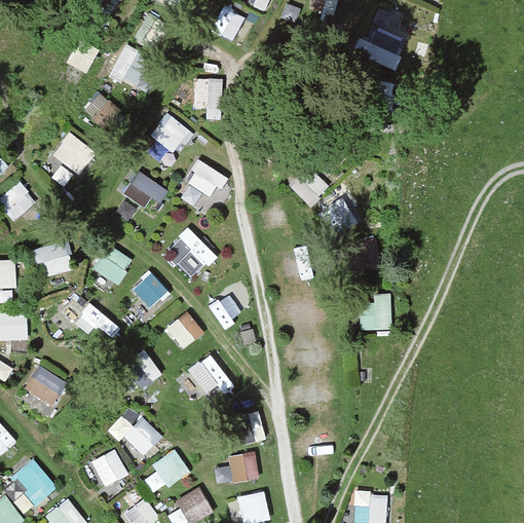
[(308,0),(307,6),(332,15),(337,0),(308,0)]
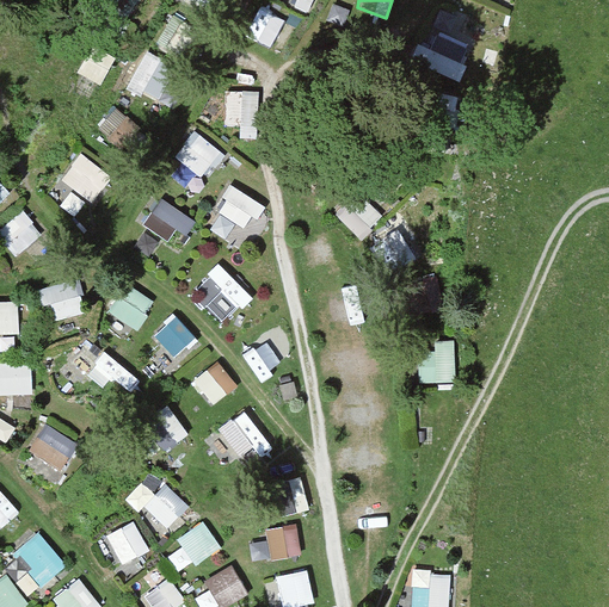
[(414,63),(460,80),(472,47),(447,38),(455,17),(435,10),(414,63)]
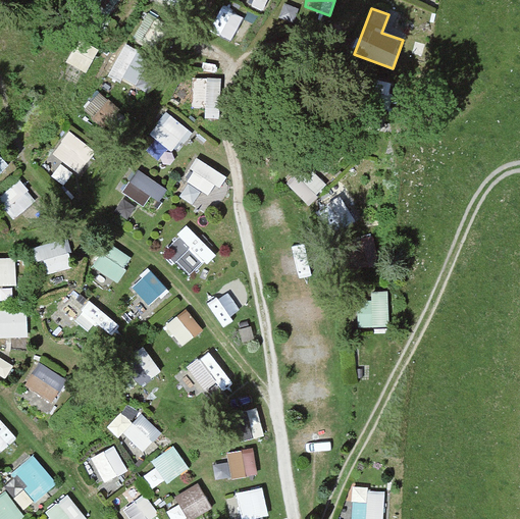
[(214,30),(230,35),(237,15),(220,10),(214,30)]
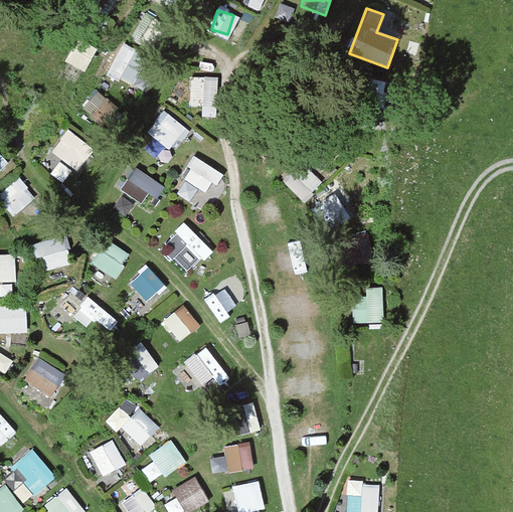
[(143,14),(138,39),(165,44),(170,20),(143,14)]
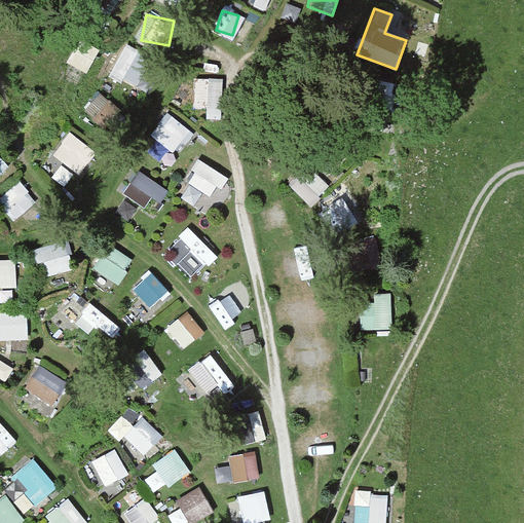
[(120,46),(112,79),(154,88),(161,55),(120,46)]
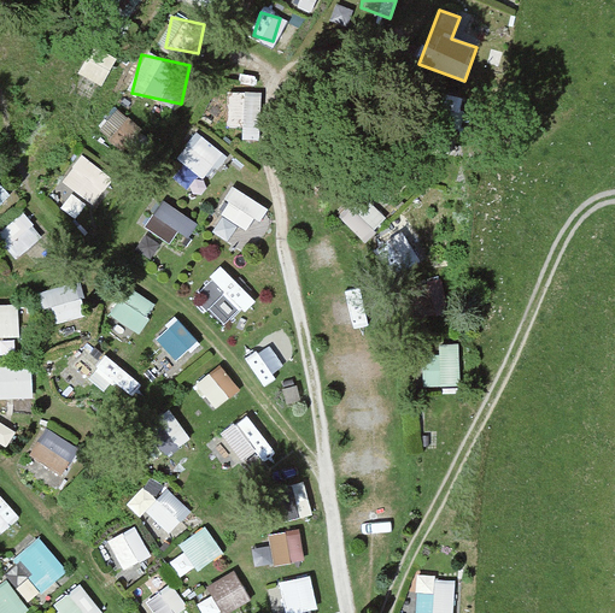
[(227,129),(256,130),(257,94),(228,93),(227,129)]
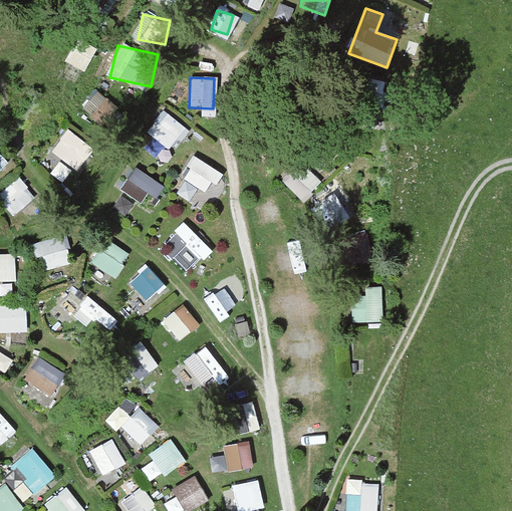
[(94,91),(82,111),(108,128),(120,107),(94,91)]
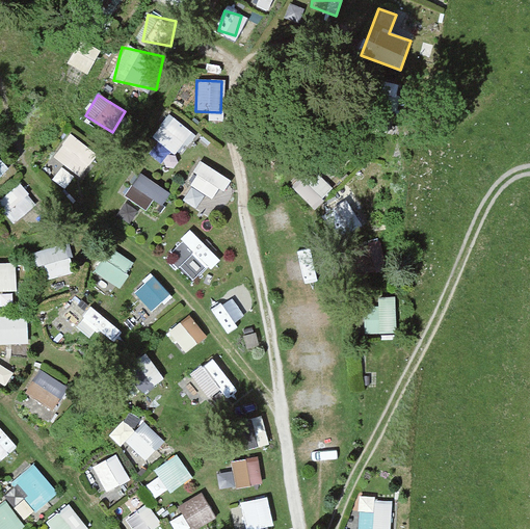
[(169,114),(151,135),(174,156),(192,134),(169,114)]
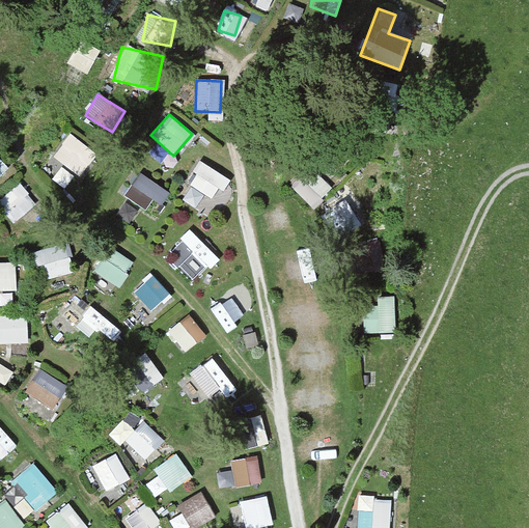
[(65,135),(53,162),(84,176),(96,149),(65,135)]
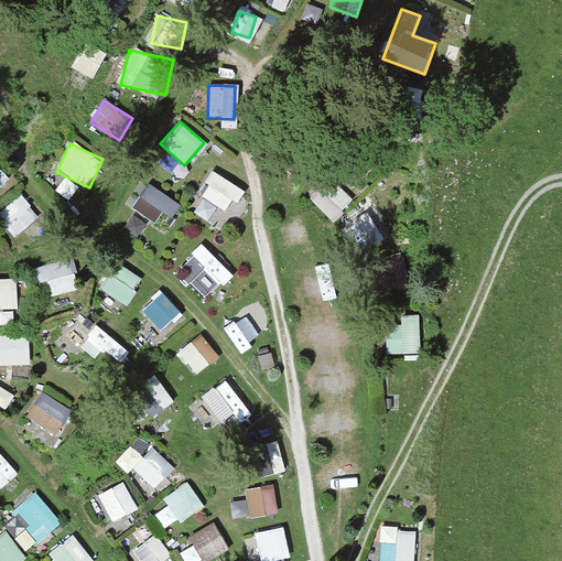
[(209,174),(197,212),(223,220),(236,182),(209,174)]
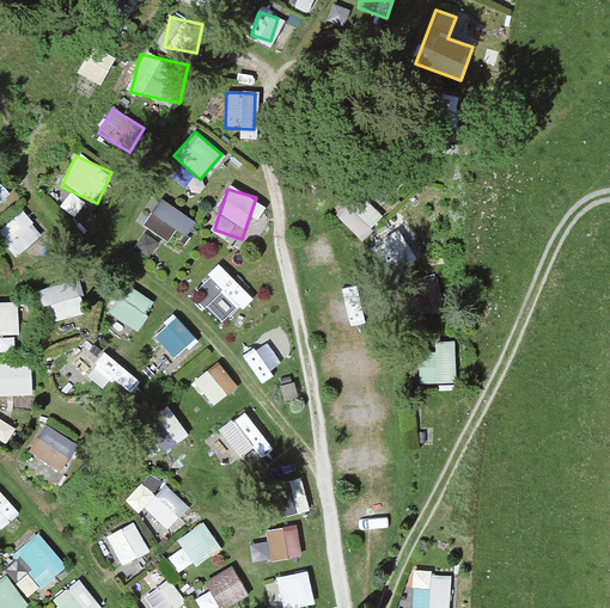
[(361,239),(382,216),(357,192),(335,215),(361,239)]
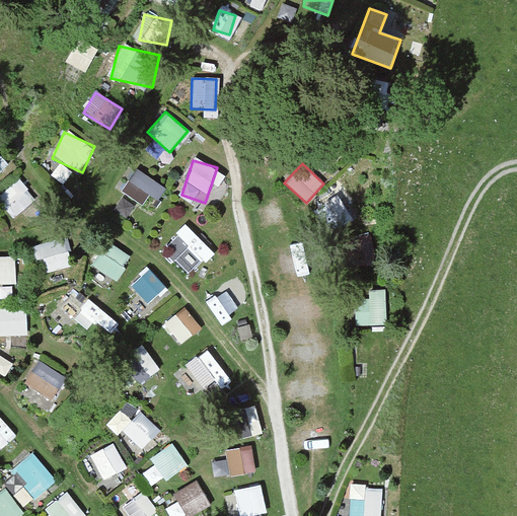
[(146,208),(160,183),(135,168),(120,192),(146,208)]
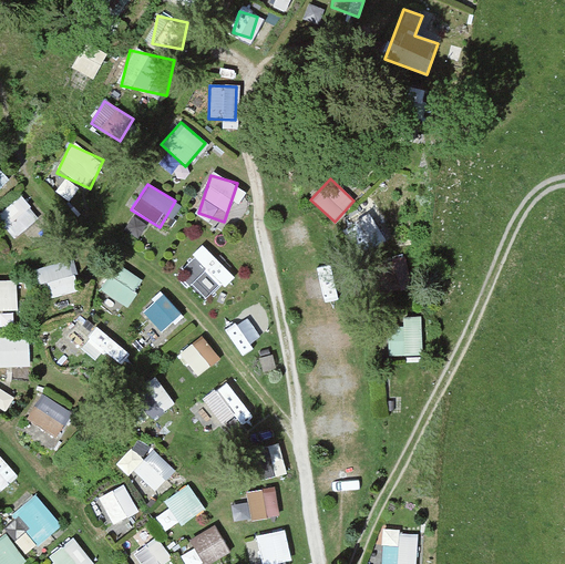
[(0,214),(11,235),(37,222),(23,198),(0,211),(0,214)]
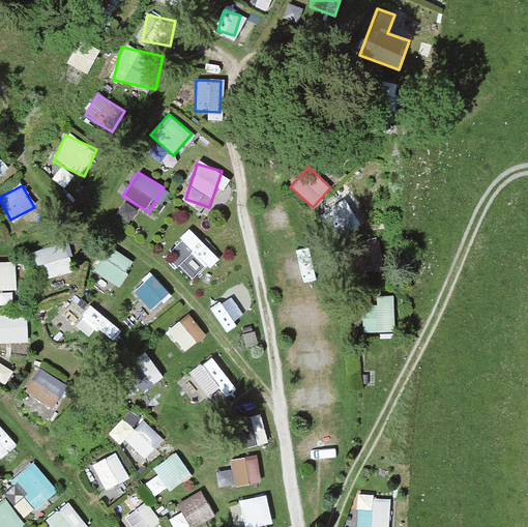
[(188,227),(177,239),(208,269),(220,257),(188,227)]
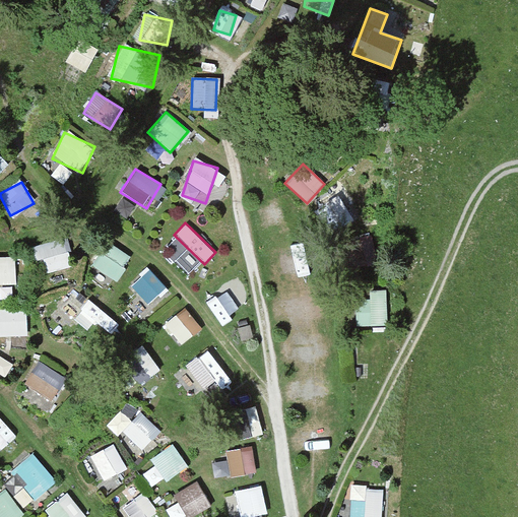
[(107,244),(95,269),(119,279),(130,254),(107,244)]
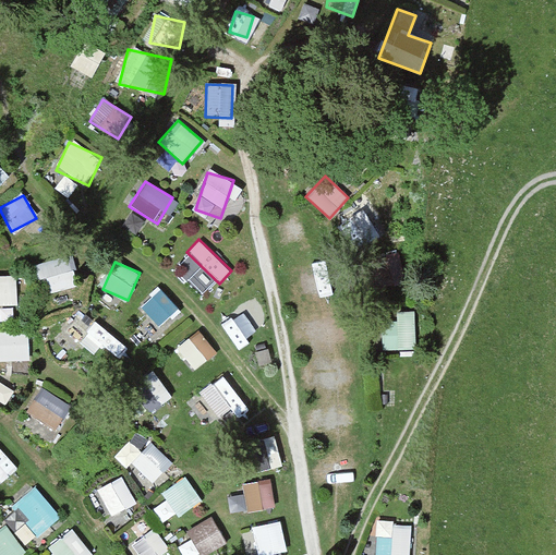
[(72,263),(46,264),(47,288),(73,287),(72,263)]
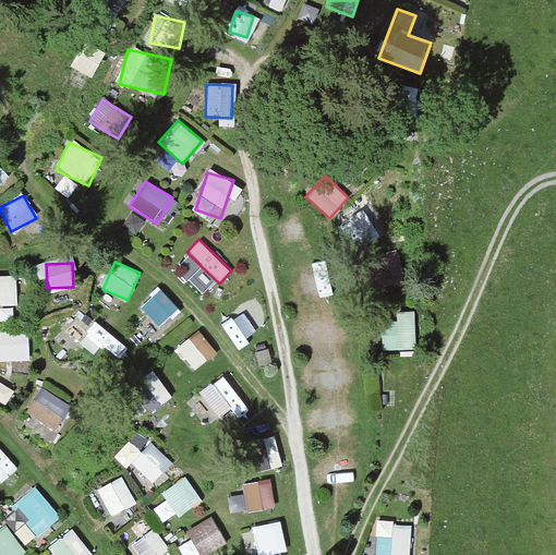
[(298,267),(299,291),(327,290),(326,265),(298,267)]
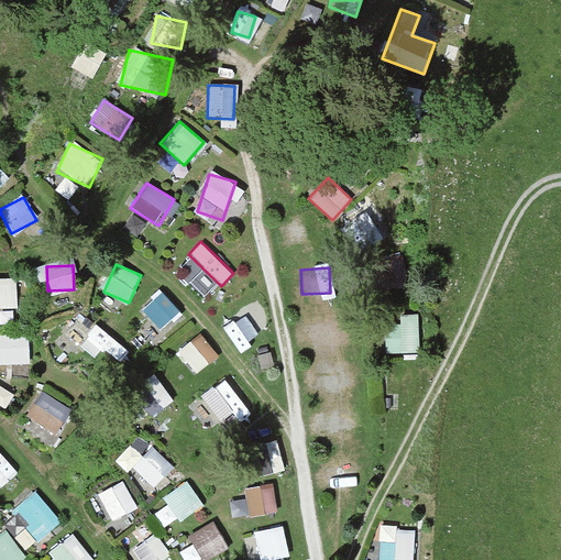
[(0,308),(17,309),(18,280),(0,277),(0,308)]
